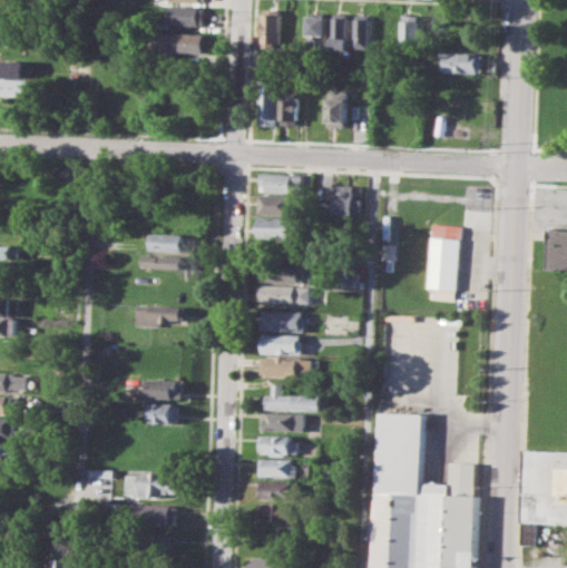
[(170,7),(201,9),(199,28),(163,26),(164,16),(169,17),(170,7)]
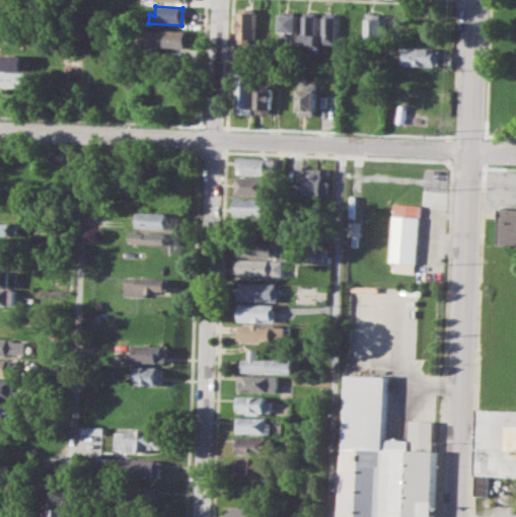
[(237,10),(253,10),(252,40),(235,40),(237,10)]
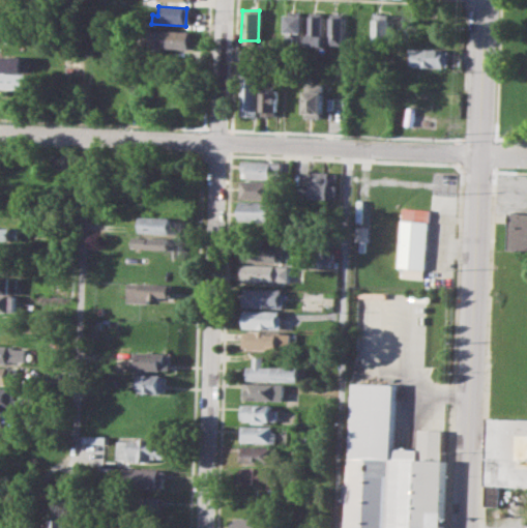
[(284,12),(300,13),(299,47),(283,46),(284,12)]
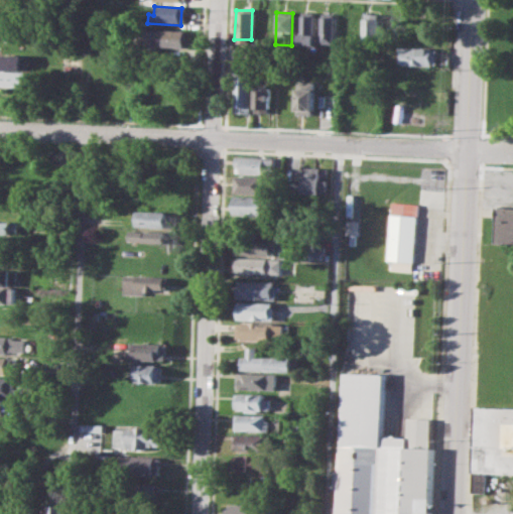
[(298,13),(313,14),(312,46),(297,46),(298,13)]
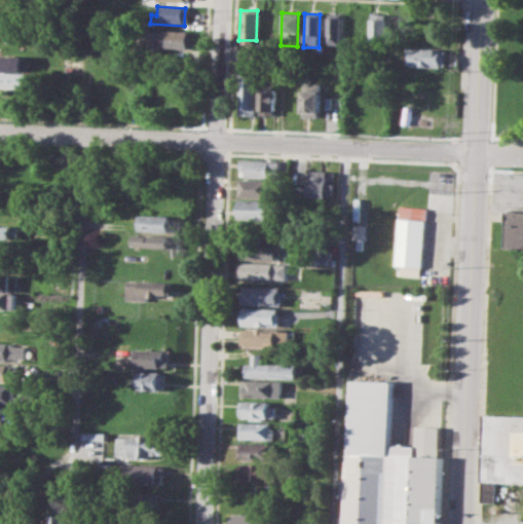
[(326,14),(340,14),(339,46),(325,45),(326,14)]
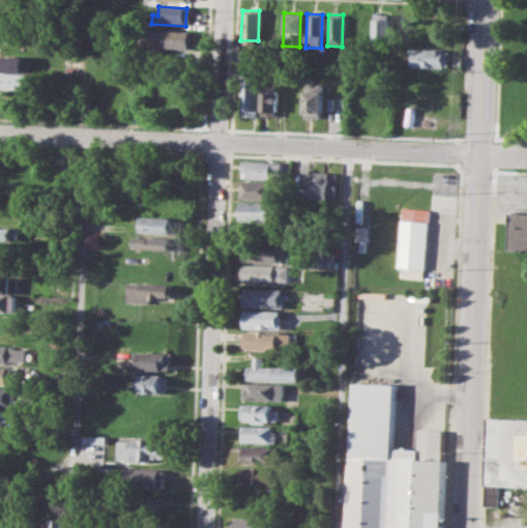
[(373,15),(389,16),(388,46),(372,45),(373,15)]
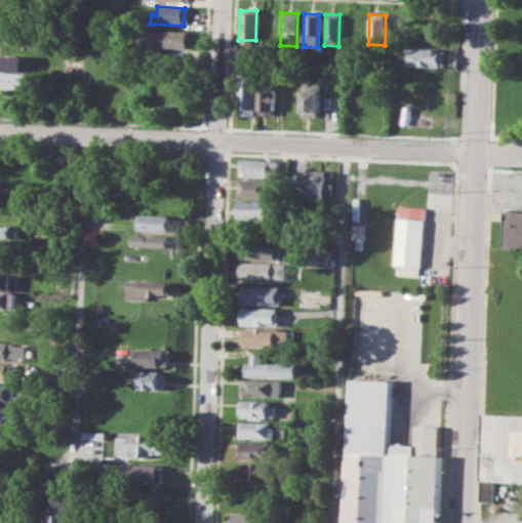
[(347,16),(364,17),(363,41),(346,41),(347,16)]
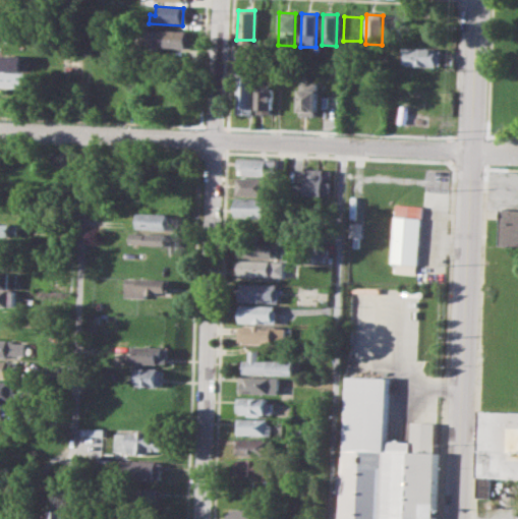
[(147,31),(182,33),(181,49),(146,48),(147,31)]
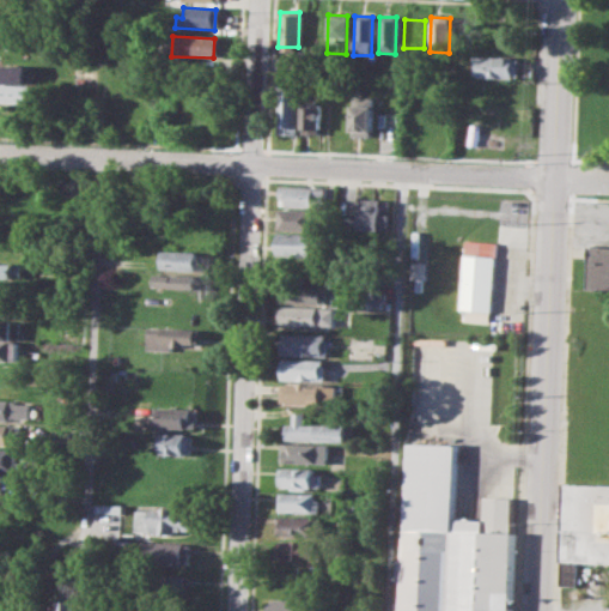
[(470,58),(517,59),(516,80),(470,78),(470,58)]
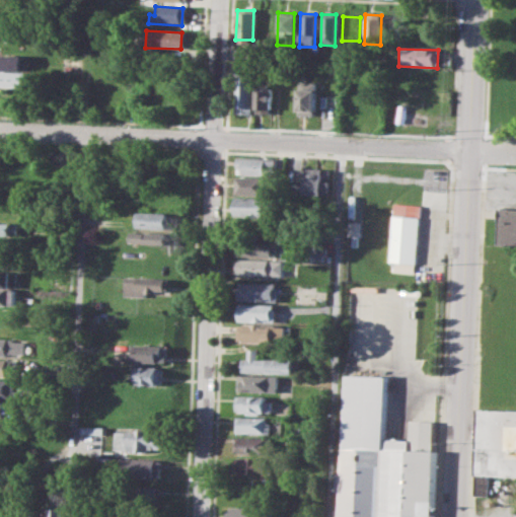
[(0,55),(20,56),(19,71),(0,70),(0,55)]
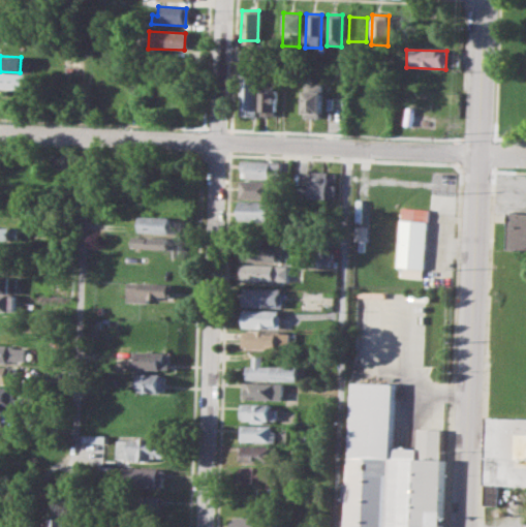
[(0,74),(27,76),(26,91),(0,90),(0,74)]
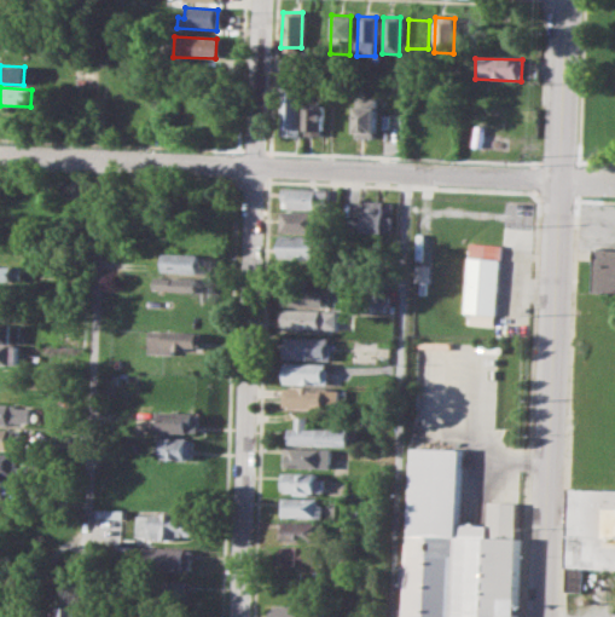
[(282,88),(301,88),(299,138),(279,137),(282,88)]
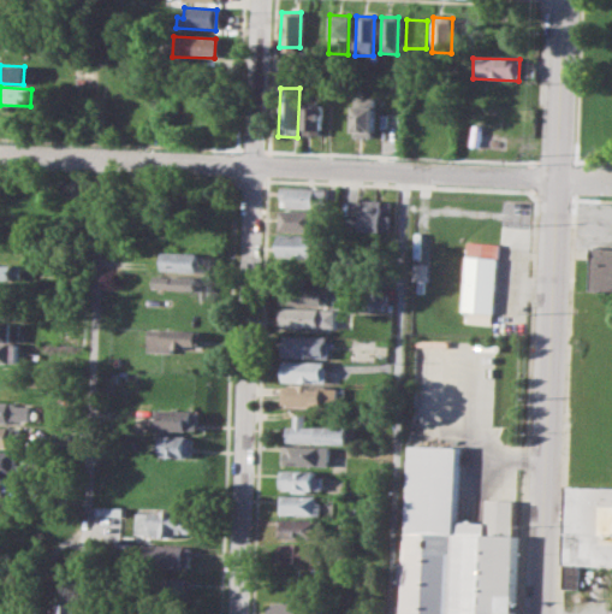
[(354,98),(372,99),(370,139),(352,139),(354,98)]
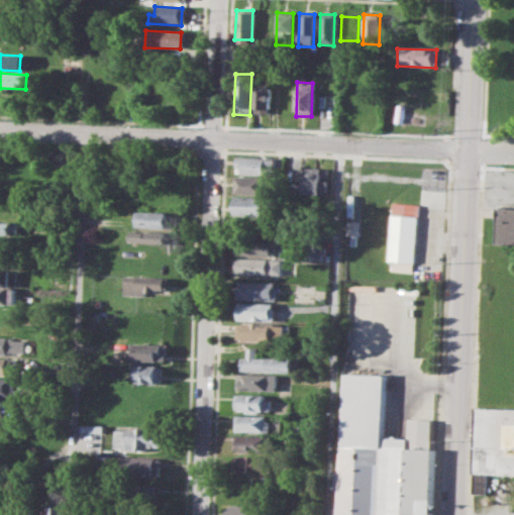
[(254,88),(269,89),(269,114),(253,114),(254,88)]
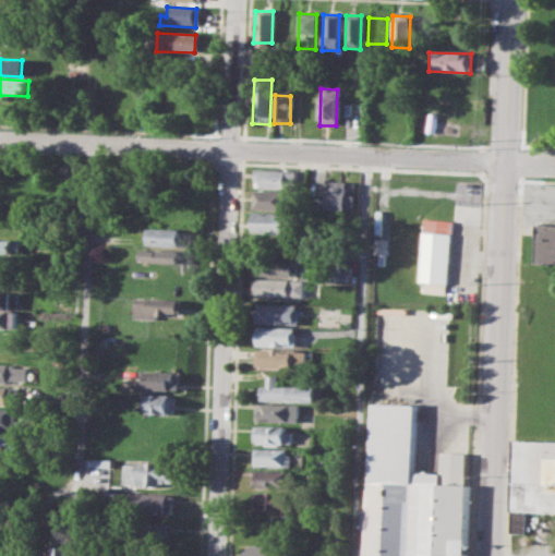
[(254,170),(296,172),(294,191),(253,189),(254,170)]
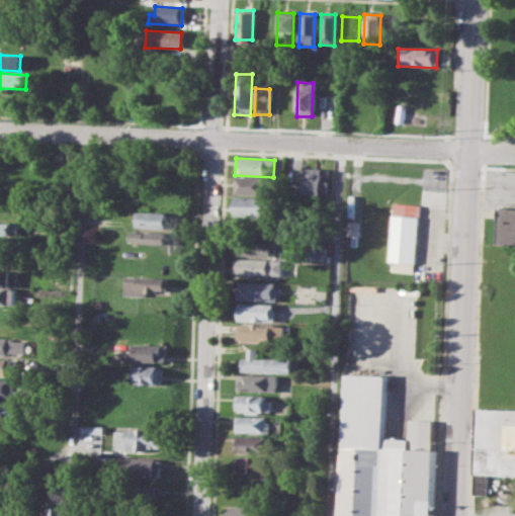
[(304,169),(321,169),(320,181),(327,181),(326,190),(320,190),(320,197),(302,196),(304,169)]
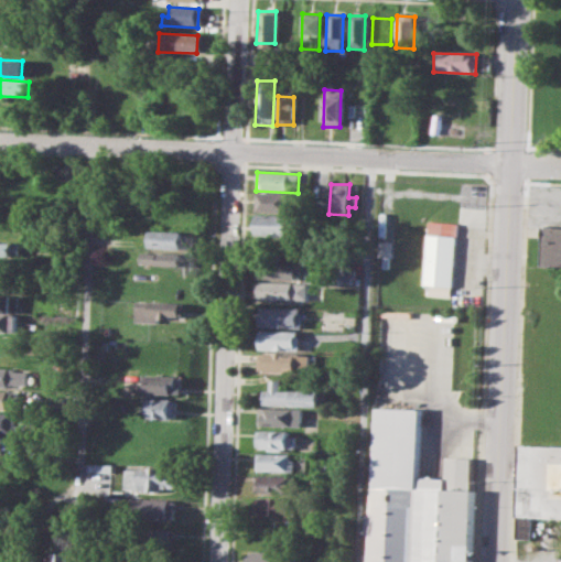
[(256,194),(288,195),(287,213),(255,212),(256,194)]
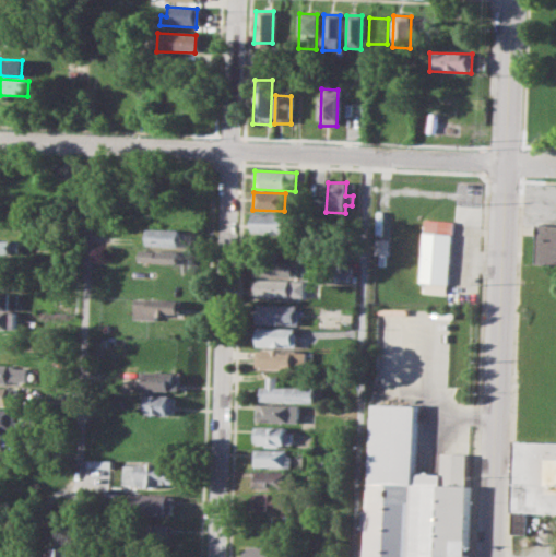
[(303,198),(321,199),(321,212),(303,211),(303,198)]
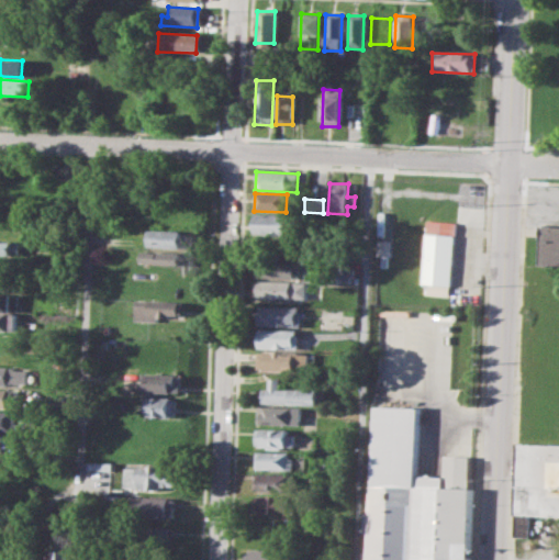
[(254,214),(290,215),(289,237),(253,235),(254,214)]
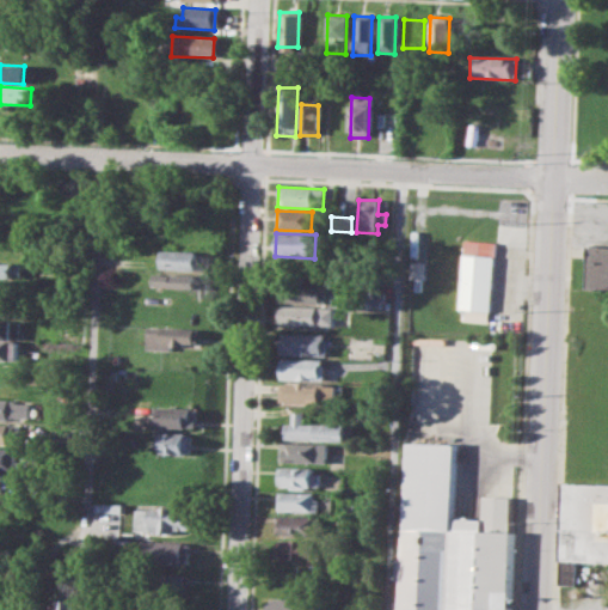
[(459,242),(477,243),(476,257),(489,257),(485,313),(453,311),(459,242)]
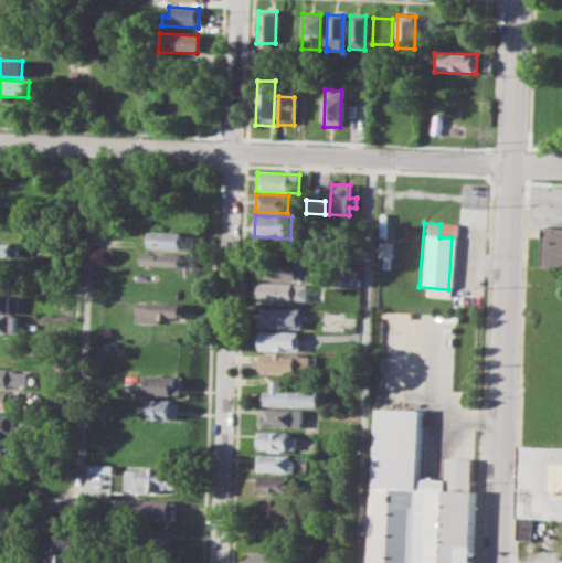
[(544,229),(561,229),(561,267),(543,267),(544,229)]
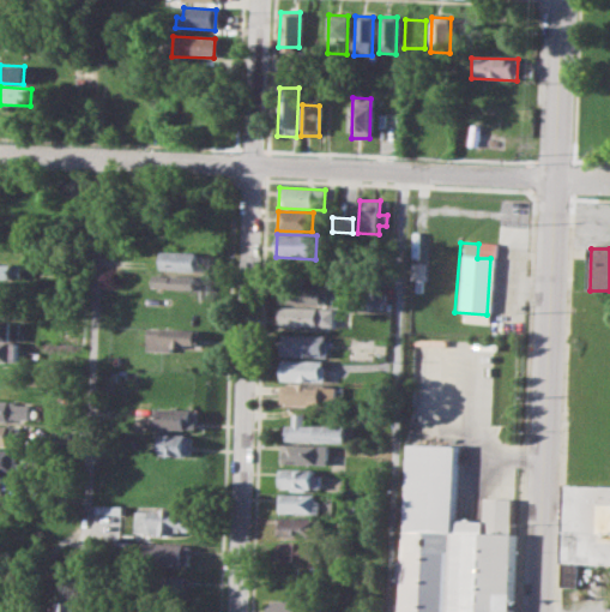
[(161,253),(200,255),(199,274),(161,273),(161,253)]
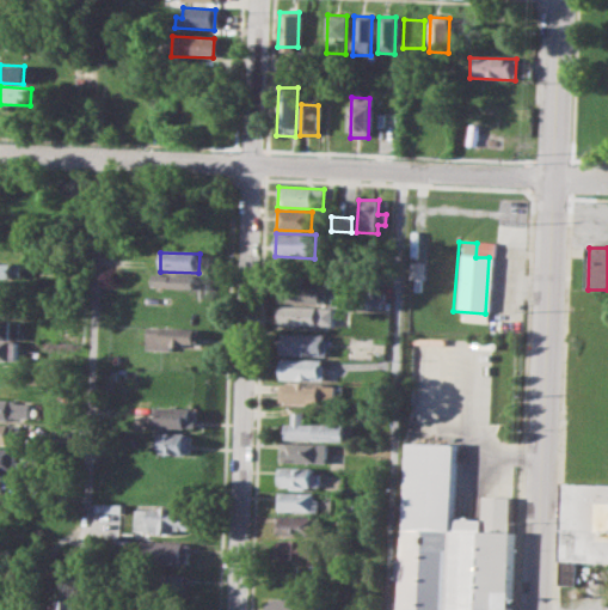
[(0,263),(23,264),(22,282),(0,281),(0,263)]
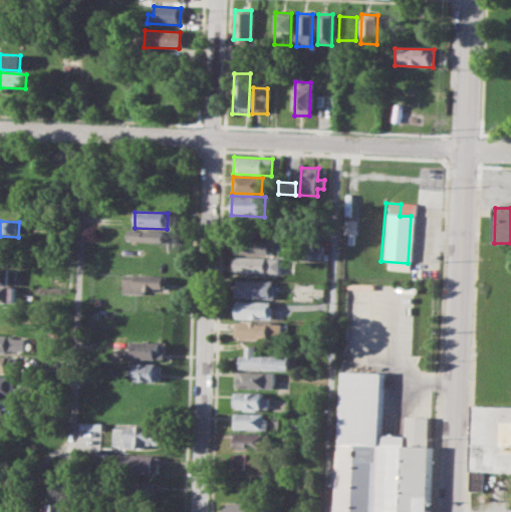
[(354,222),(341,221),(340,235),(354,236),(354,222)]
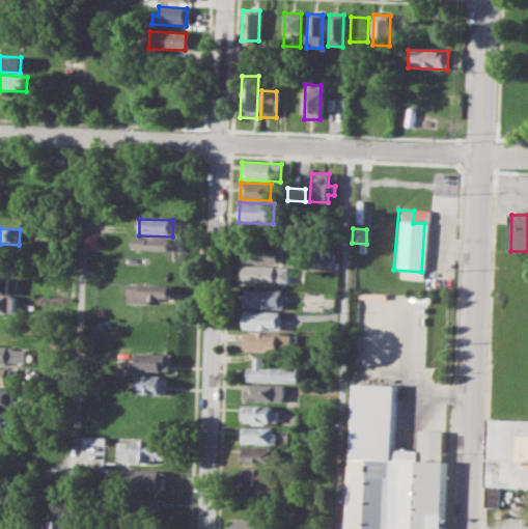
[(135,239),(176,241),(175,252),(134,250),(135,239)]
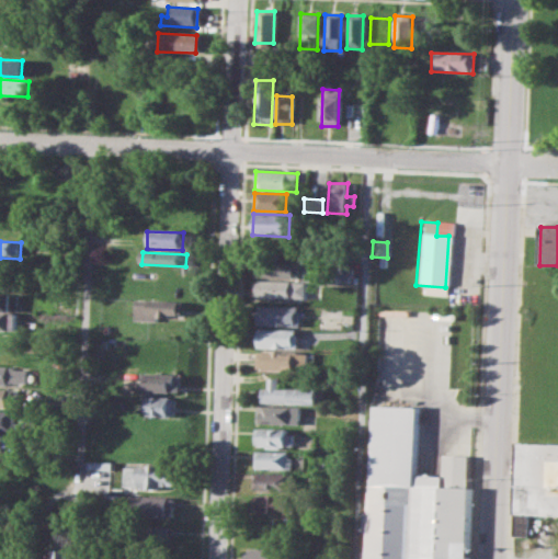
[(253,262),(299,264),(298,280),(252,277),(253,262)]
